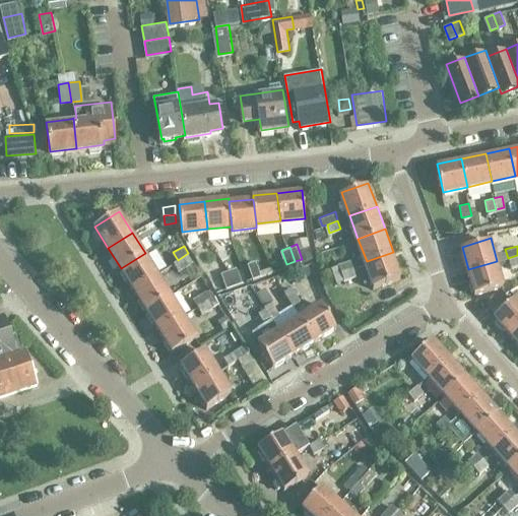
[(401,275),(393,252),(367,261),(375,284),(401,275)]
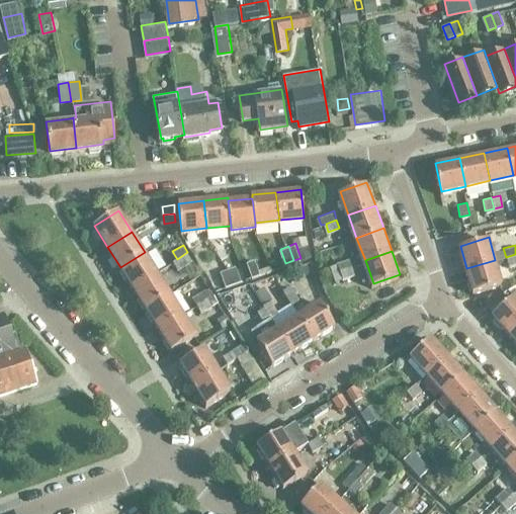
[(120,267),(134,287),(158,272),(145,252),(120,267)]
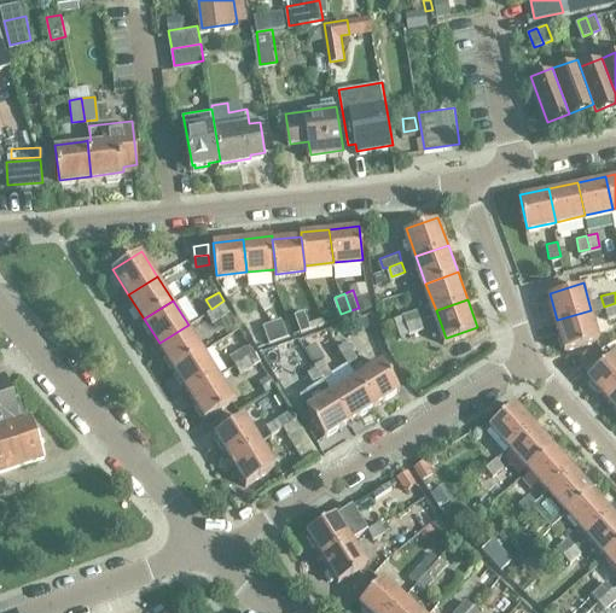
[(224,301),(211,309),(207,311),(211,320),(228,309),(224,301)]
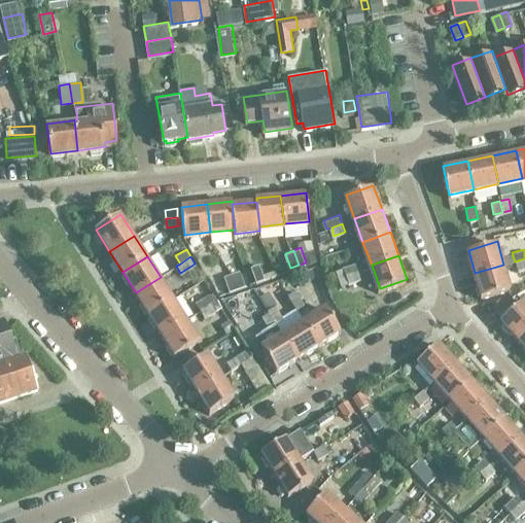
[(524,258),(515,262),(517,270),(524,268),(524,258)]
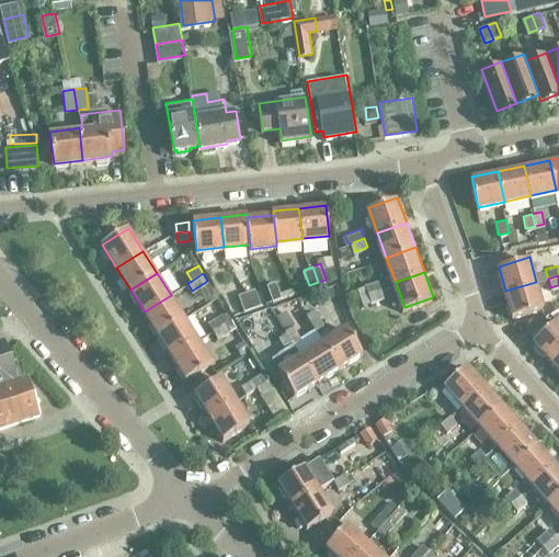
[(358,286),(362,294),(383,287),(379,279),(358,286)]
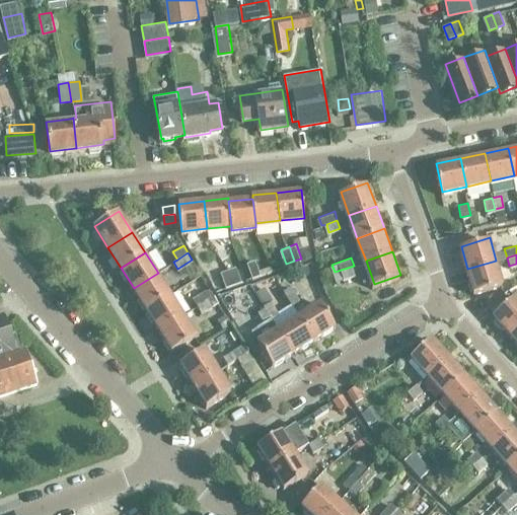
[(253,276),(261,273),(255,259),(248,261),(253,276)]
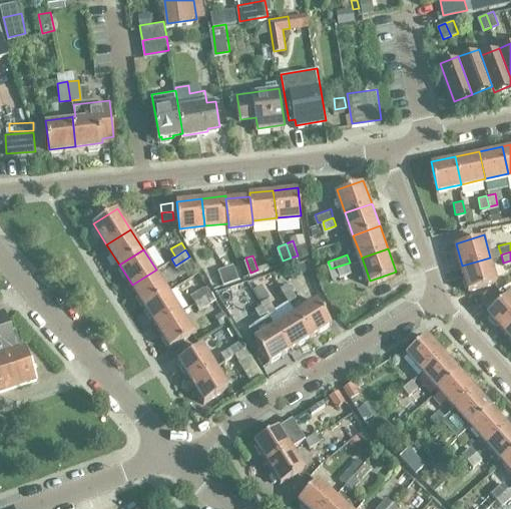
[(490,258),(462,266),(468,288),(496,280),(490,258)]
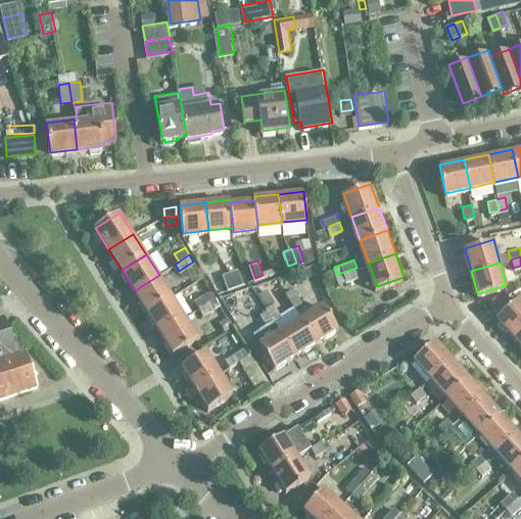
[(239,267),(231,270),(236,284),(244,282),(239,267)]
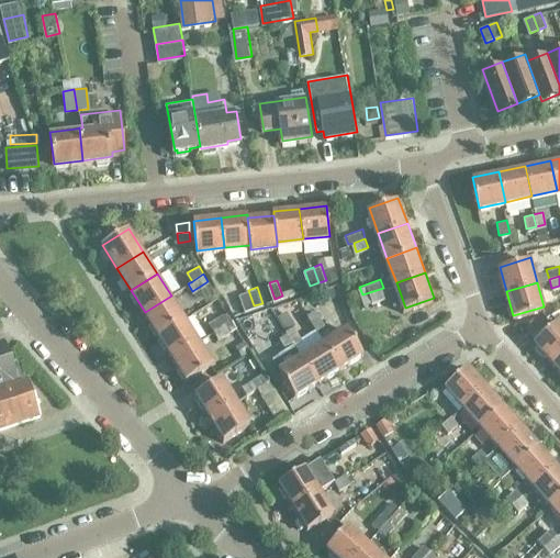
[(387,296),(383,288),(362,294),(365,303),(387,296)]
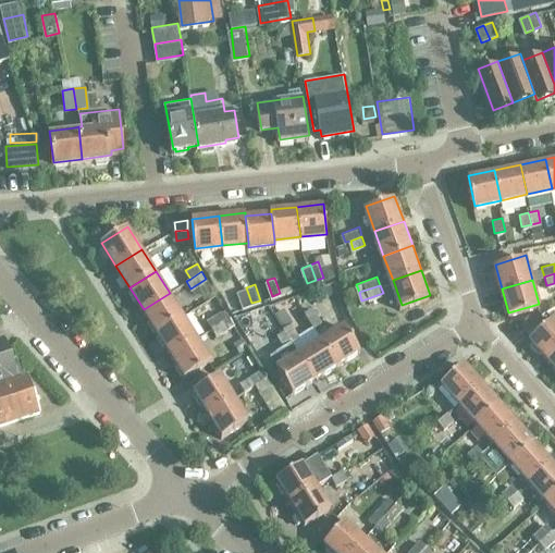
[(251,303),(246,287),(238,291),(244,306),(251,303)]
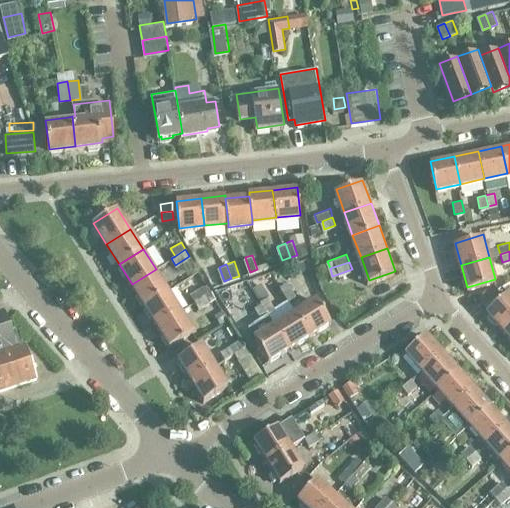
[(156,269),(132,284),(145,304),(168,289),(156,269)]
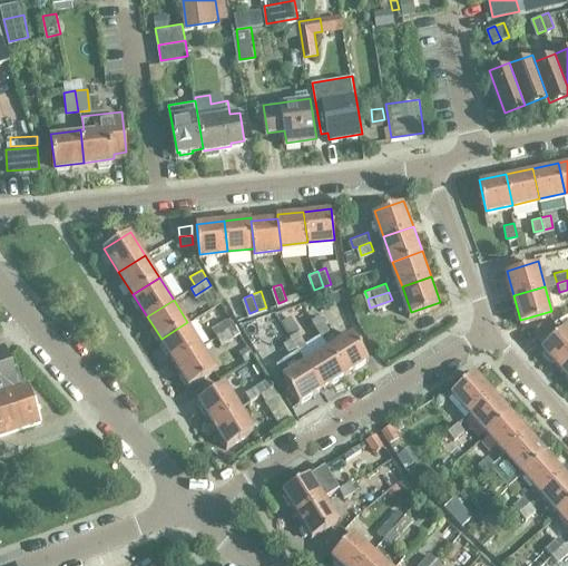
[(322,313),(313,319),(323,334),(332,329),(322,313)]
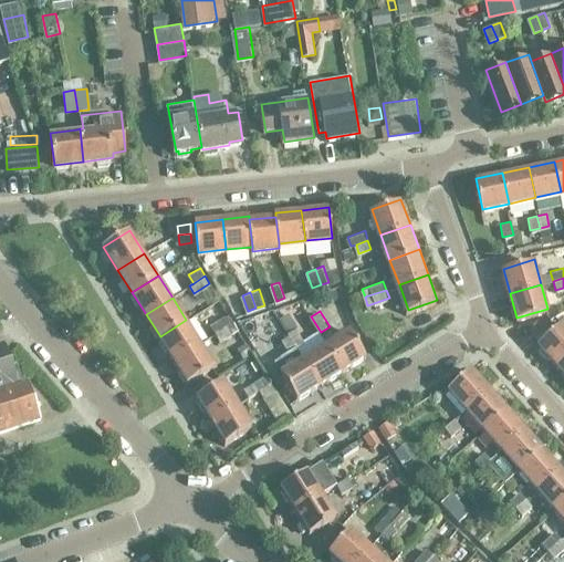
[(210,324),(215,333),(230,323),(225,315),(210,324)]
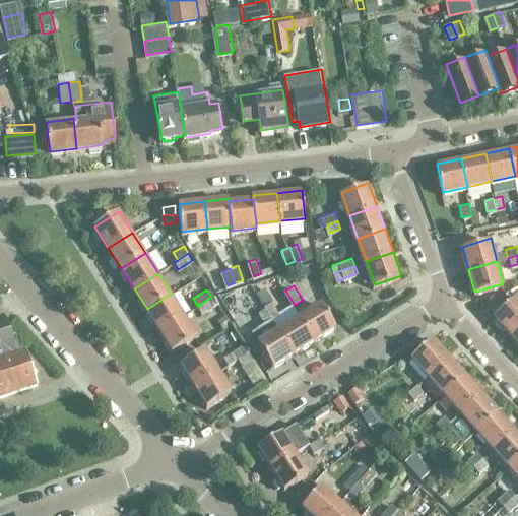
[(372,291),(354,298),(361,310),(376,301),(372,291)]
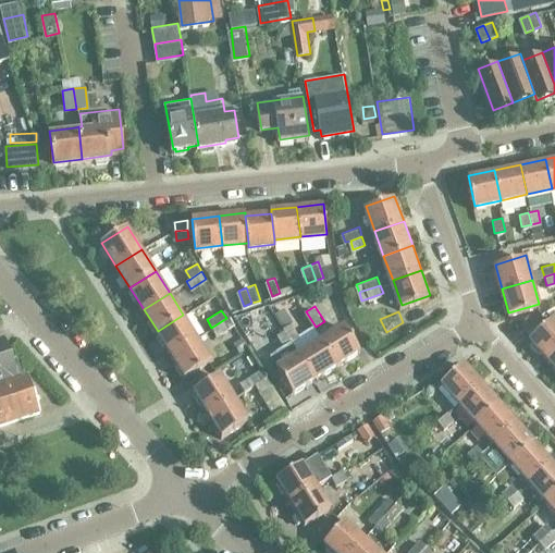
[(158,331),(171,353),(197,336),(183,315),(158,331)]
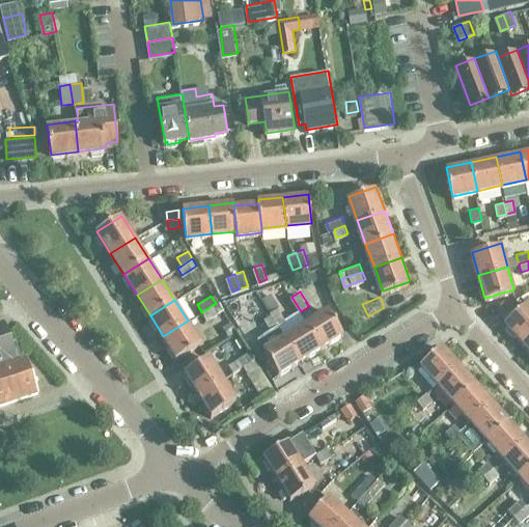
[(506,322),(522,340),(528,334),(528,302),(506,322)]
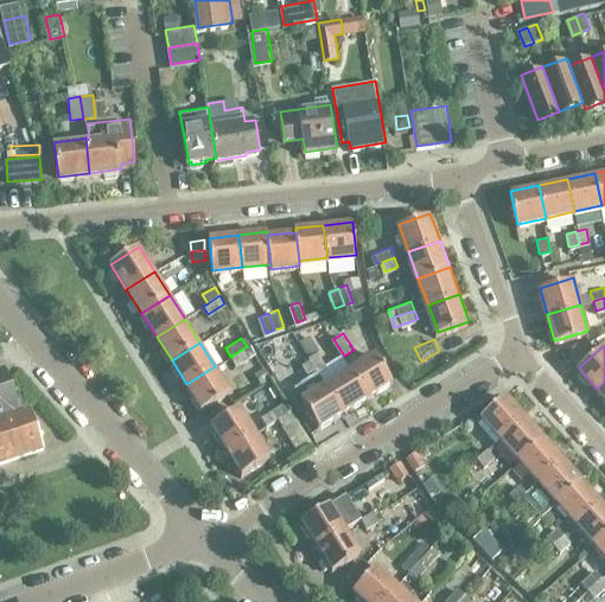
[(253,356),(247,346),(230,357),(236,365),(253,356)]
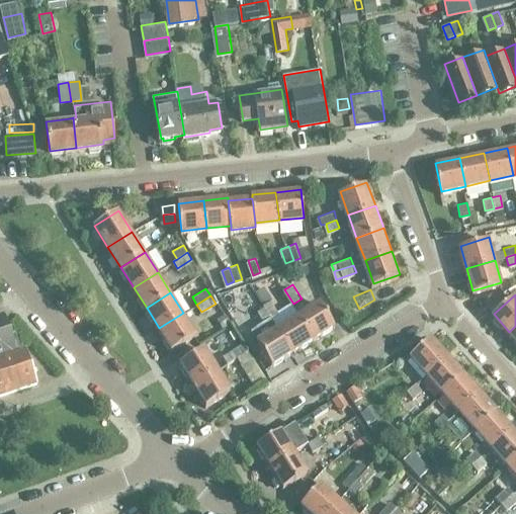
[(265,304),(266,305),(273,316),(279,311),(272,300),(265,304)]
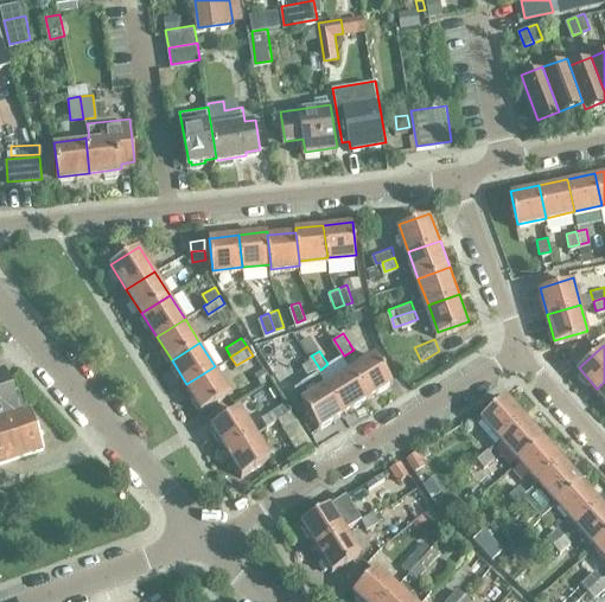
[(376,352),(351,367),(369,396),(394,380),(376,352)]
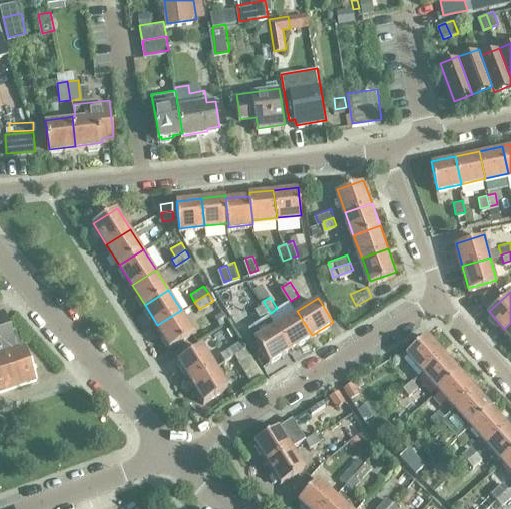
[(263,318),(271,313),(264,302),(256,307),(263,318)]
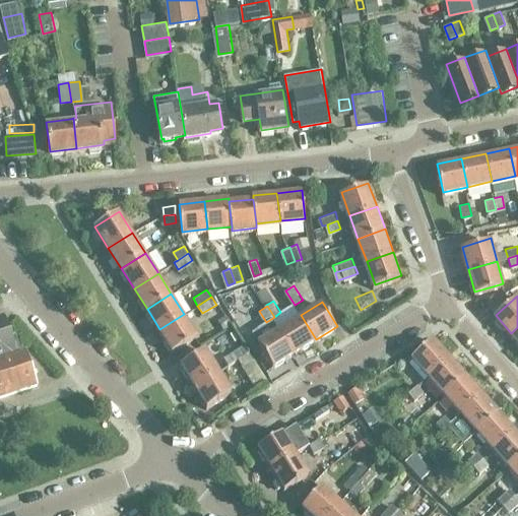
[(231,323),(224,313),(217,318),(223,327),(231,323)]
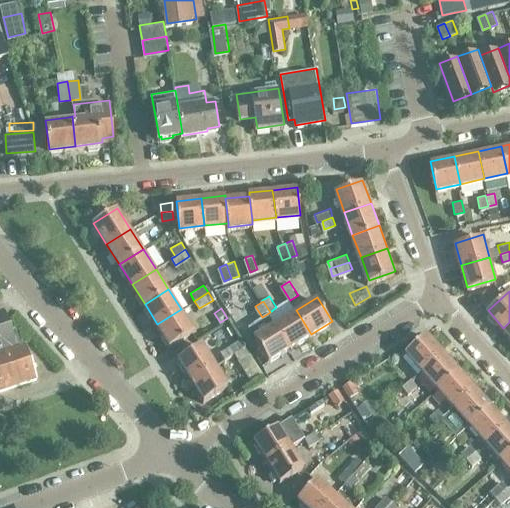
[(181,309),(157,324),(170,345),(194,330),(181,309)]
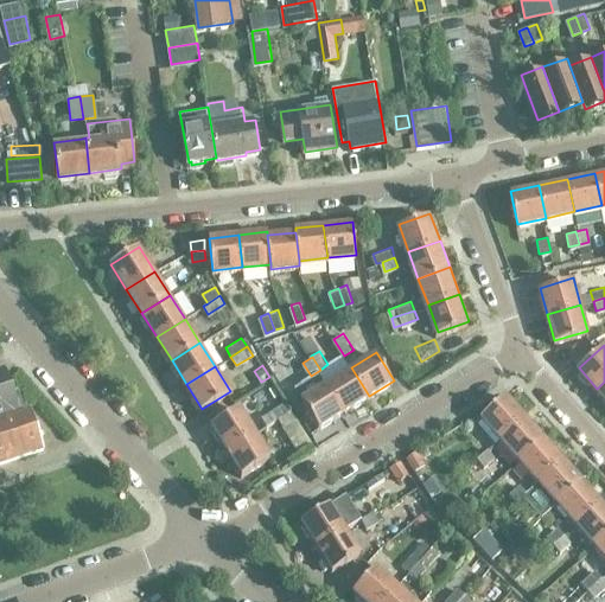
[(328,383),(345,410),(369,396),(351,367),(328,383)]
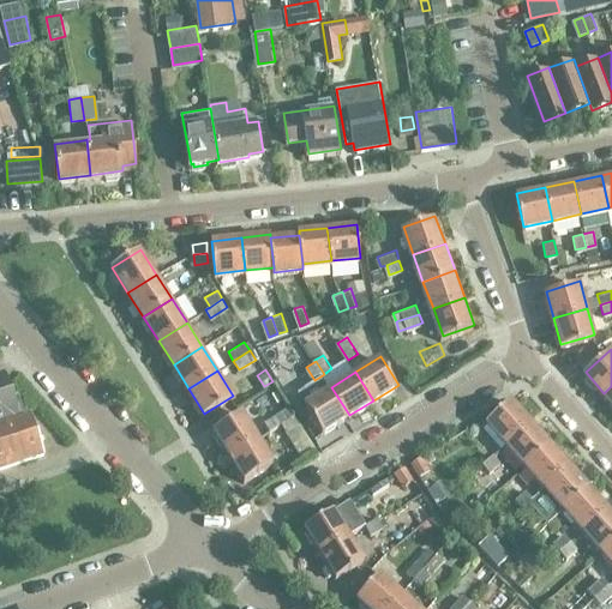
[(0,420),(24,411),(18,392),(12,393),(6,373),(0,374),(0,420)]
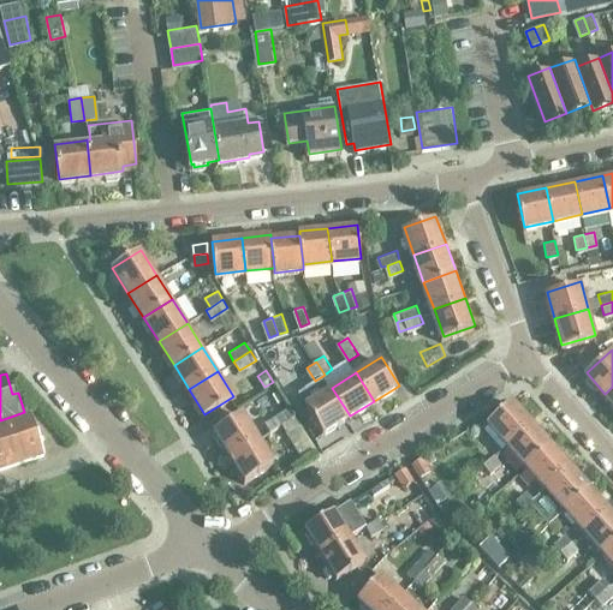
[(350,416),(332,388),(307,404),(325,431),(350,416)]
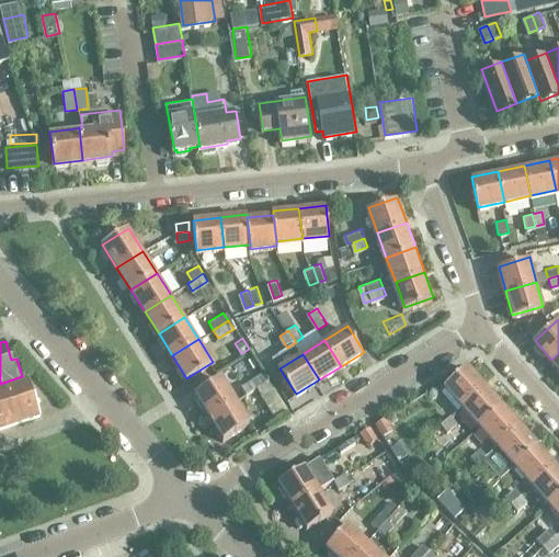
[(445,385),(464,406),(487,385),(468,364),(445,385)]
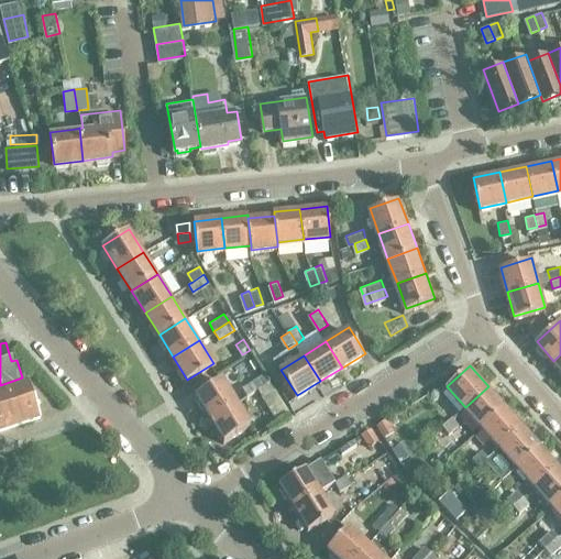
[(248,394),(257,387),(270,381),(264,372),(242,386),(248,394)]
